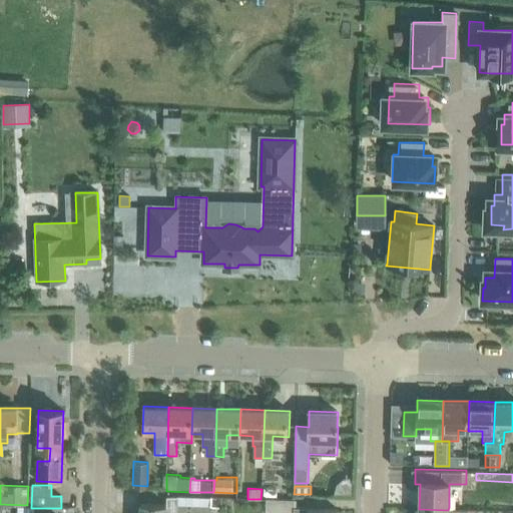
[(167,497),(167,505),(178,506),(189,506),(210,507),(231,508),(231,499),(211,498),(189,497),(167,497)]
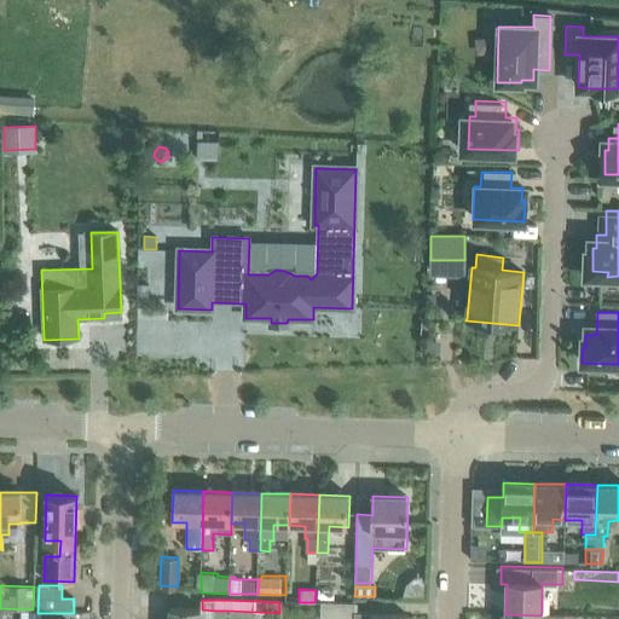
[(360,617),(362,601),(325,601),(325,617),(360,617)]
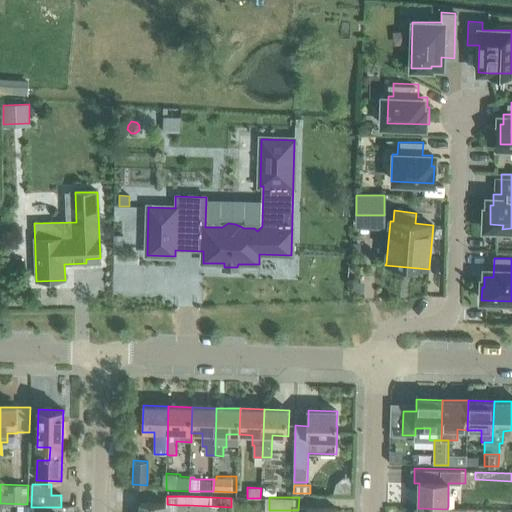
[(141,503),(140,511),(166,511),(167,504),(141,503)]
